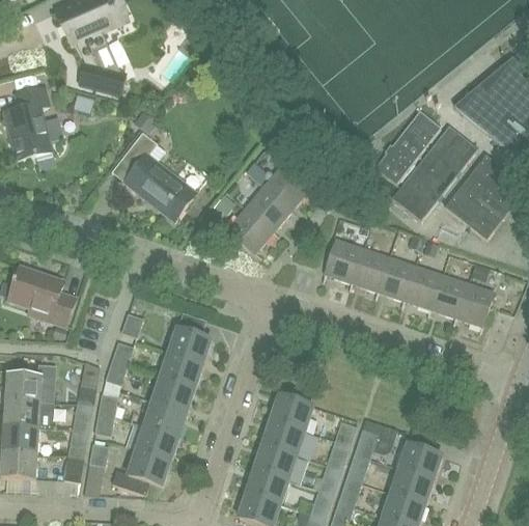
[(77,0),(55,9),(61,22),(60,23),(60,24),(61,23),(64,30),(63,30),(64,31),(71,44),(75,42),(80,55),(81,55),(84,63),(82,62),(77,84),(119,95),(124,74),(122,74),(121,76),(118,75),(101,71),(102,67),(96,66),(89,51),(105,45),(99,31),(126,19),(116,0),(77,0)]
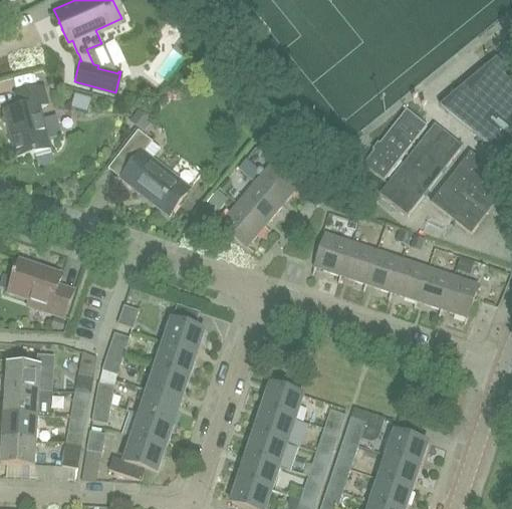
[(448,94),(450,92),(459,101),(482,78),(466,61),(439,86),(448,94)]
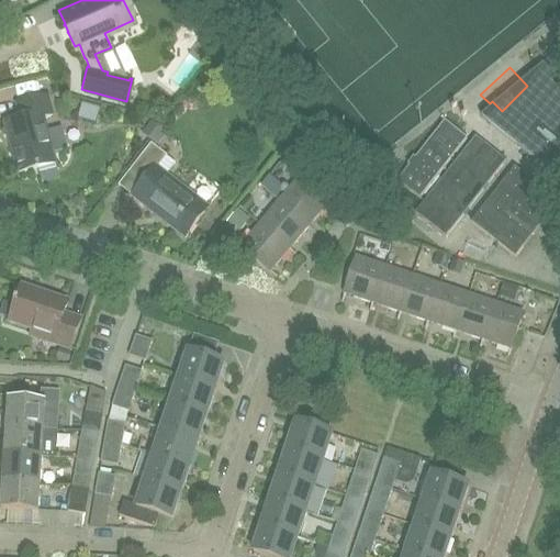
[(60,123),(45,126),(42,113),(49,111),(45,92),(15,99),(19,117),(3,120),(17,170),(54,162),(51,149),(66,146),(60,123)]
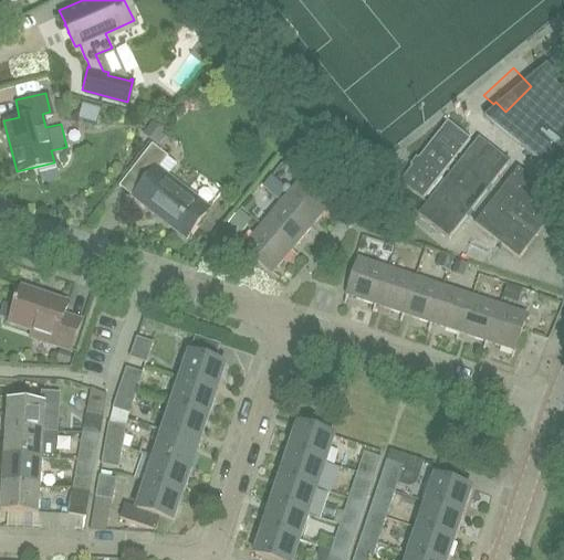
[(423,196),(469,136),(447,118),(400,178),(423,196)]
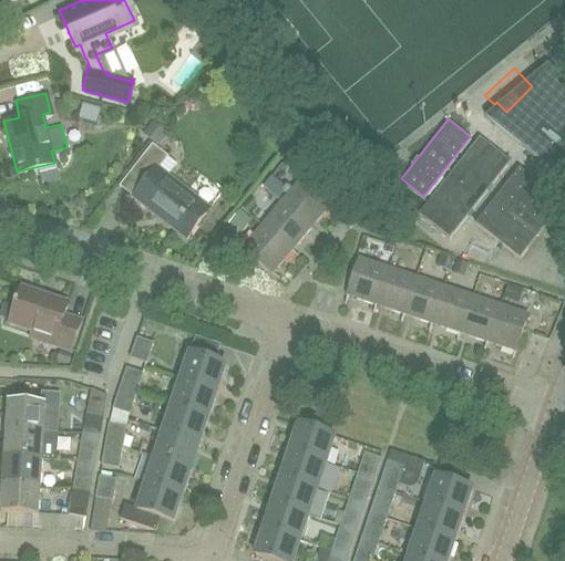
[(449,236),(510,158),(479,134),(418,210),(449,236)]
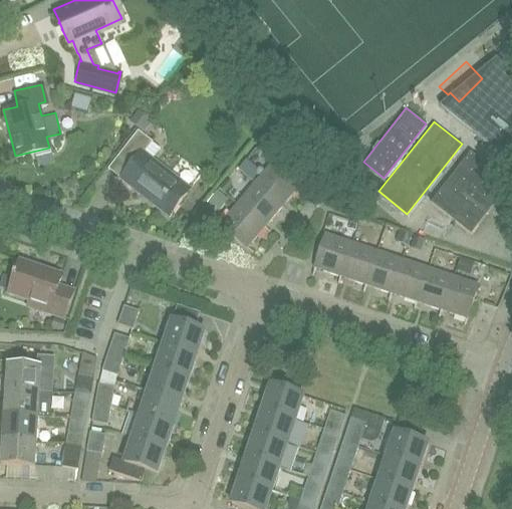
[(168,213),(189,186),(143,149),(150,139),(137,129),(117,154),(130,164),(120,176),(168,213)]
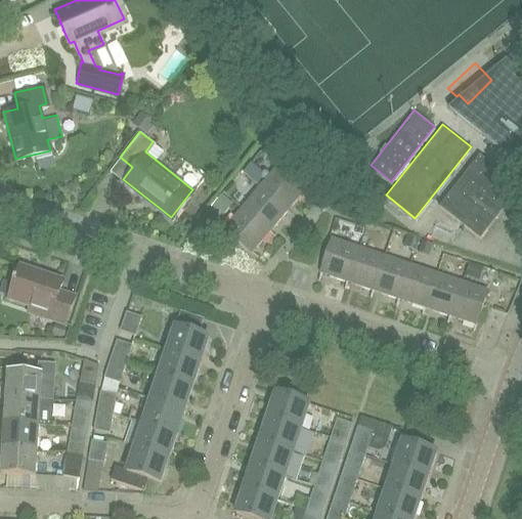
[(480,236),(519,186),(478,154),(438,204),(480,236)]
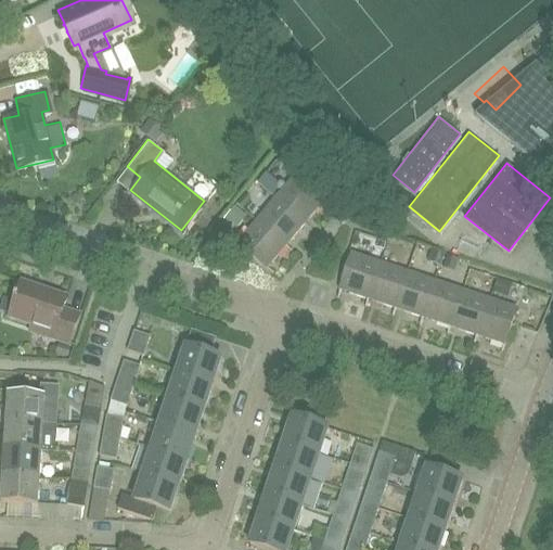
[(304,221),(322,200),(292,174),(273,195),(304,221)]
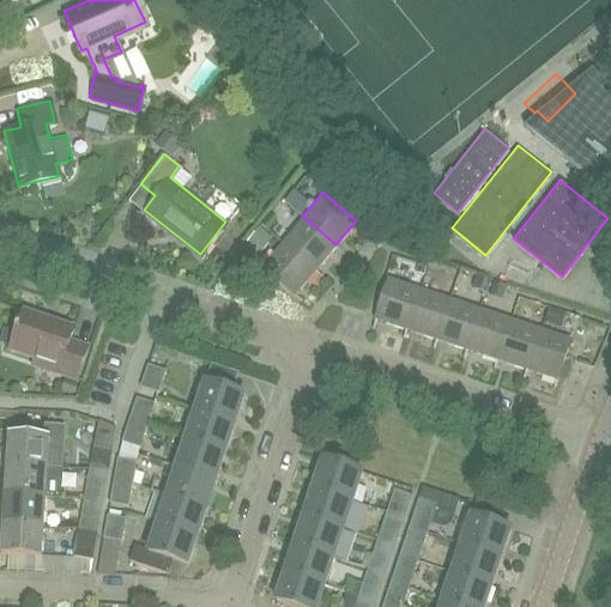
[(314,268),(336,244),(302,216),(282,241),(314,268)]
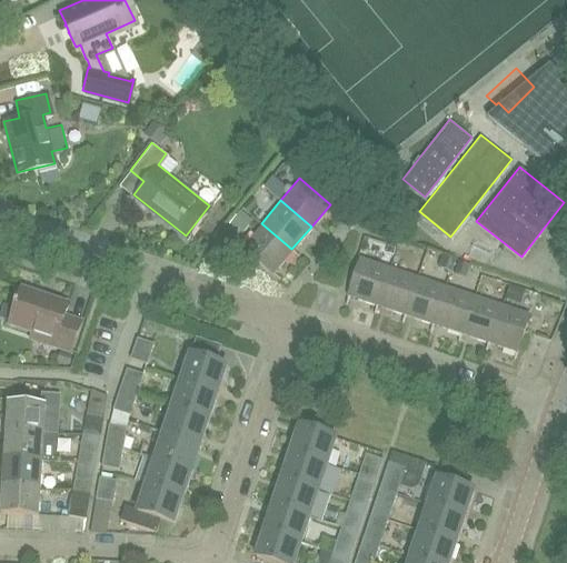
[(272,271),(291,249),(261,223),(241,245),(272,271)]
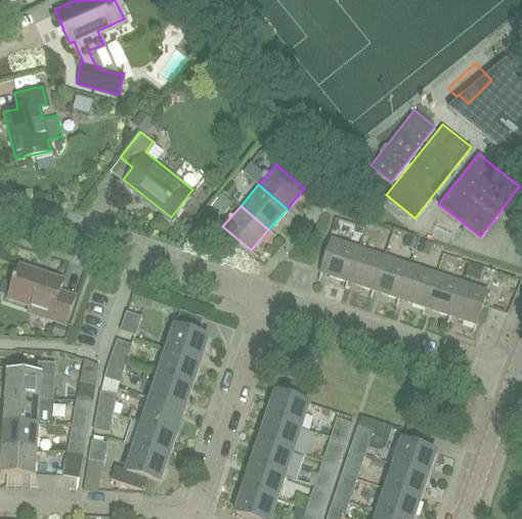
[(345,279),(357,246),(332,236),(319,270),(345,279)]
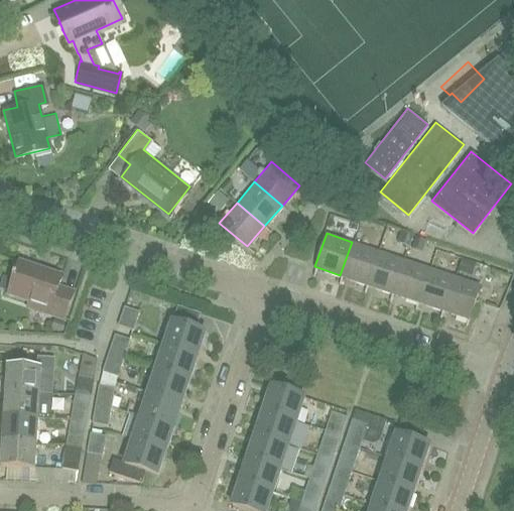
[(365,283),(377,250),(352,242),(340,275),(365,283)]
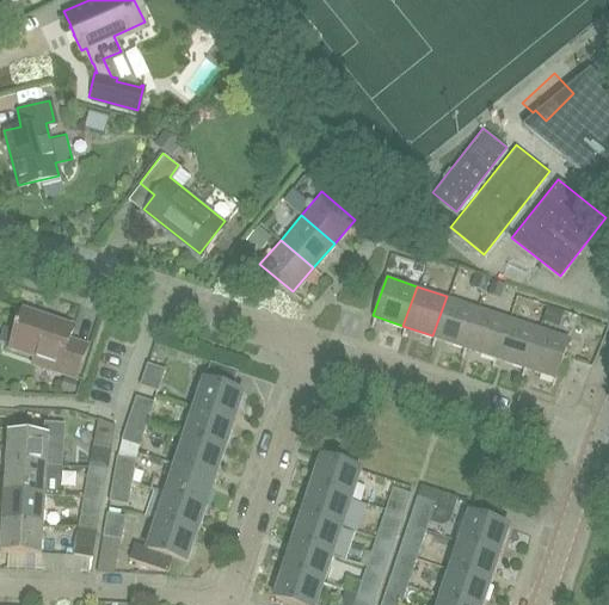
[(463,346),(477,307),(447,296),(432,335),(463,346)]
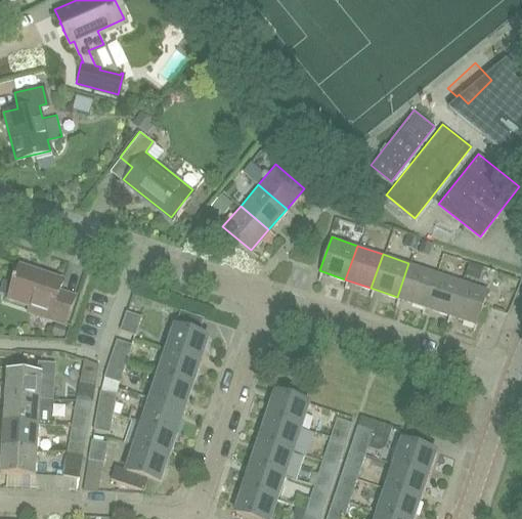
[(64,322),(74,294),(58,288),(62,277),(19,263),(7,297),(49,311),(47,316),(64,322)]
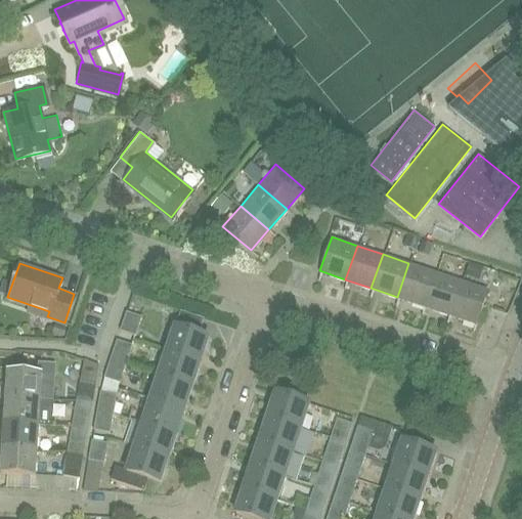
[(423,306),(434,272),(408,263),(397,297),(423,306)]
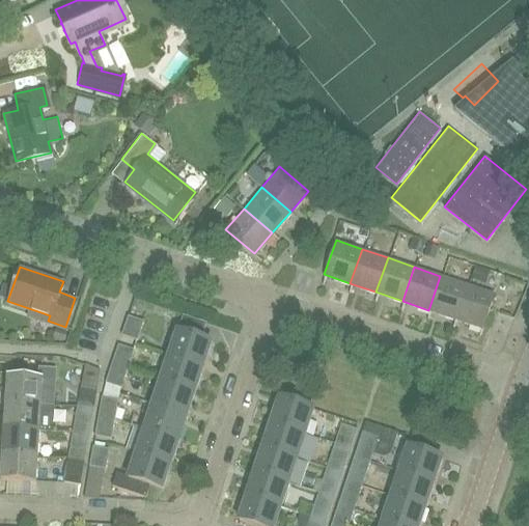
[(454,319),(466,284),(440,276),(428,310),(454,319)]
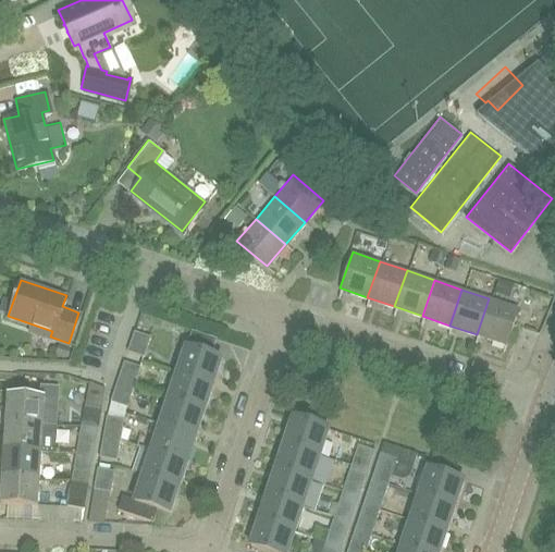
[(516,308),(489,298),(477,334),(504,344),(516,308)]
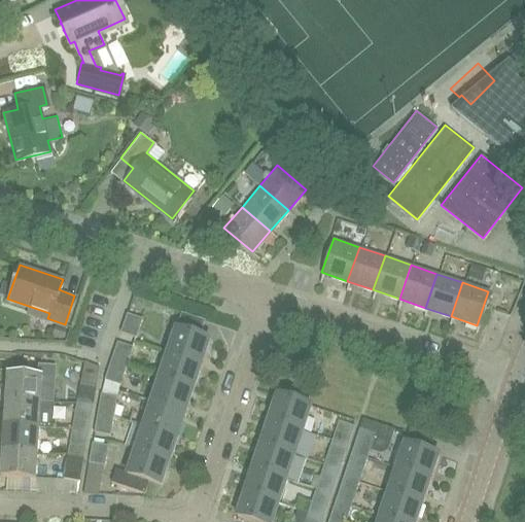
[(126,310),(119,329),(135,335),(142,315),(126,310)]
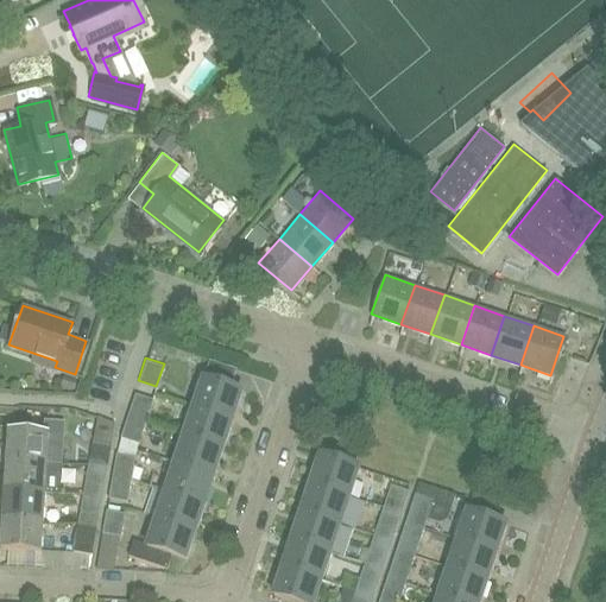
[(202,375),(193,403),(232,416),(241,388),(202,375)]
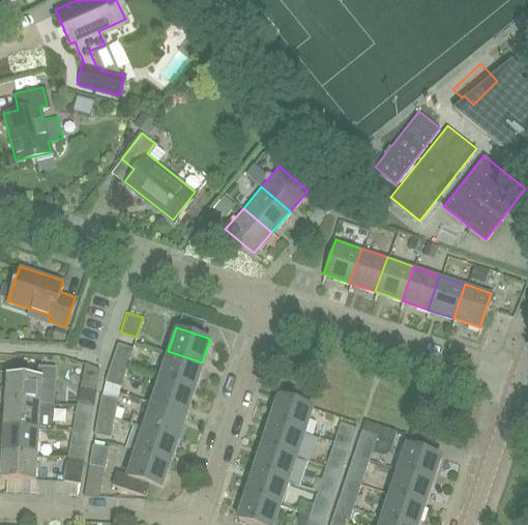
[(117,341),(110,359),(126,365),(133,346),(117,341)]
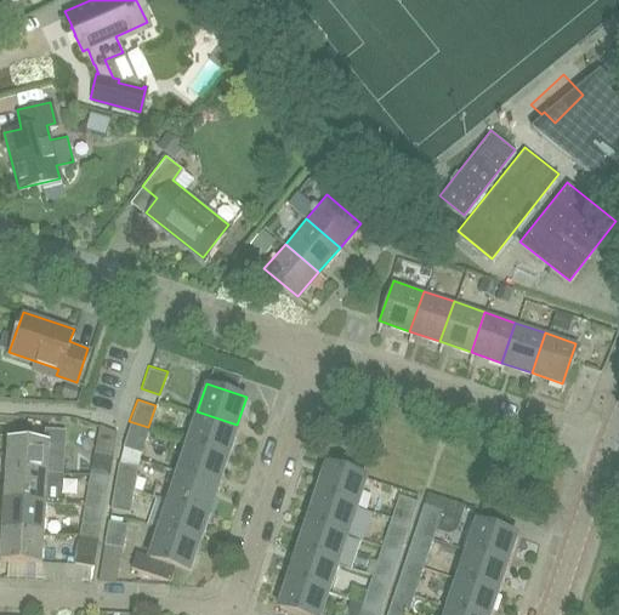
[(227,454),(237,425),(197,411),(187,440),(227,454)]
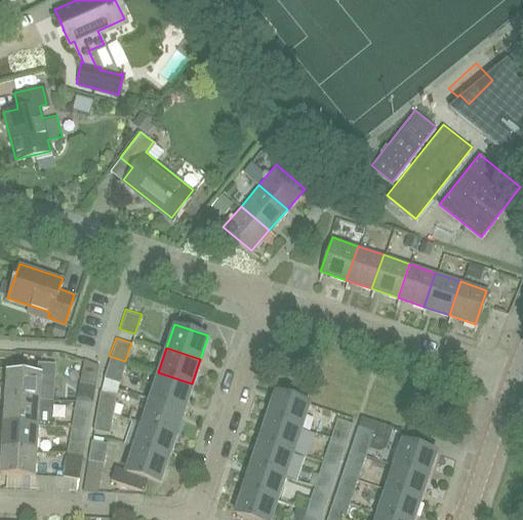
[(118,380),(125,361),(109,356),(103,374),(118,380)]
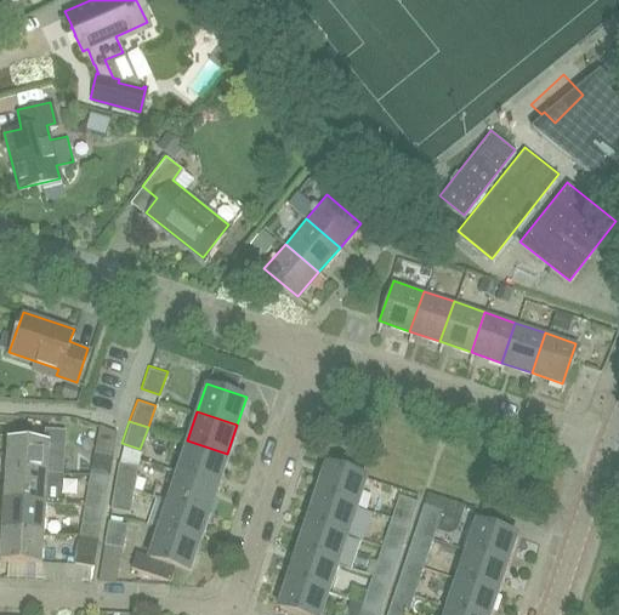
[(6,437),(5,467),(47,471),(49,440),(6,437)]
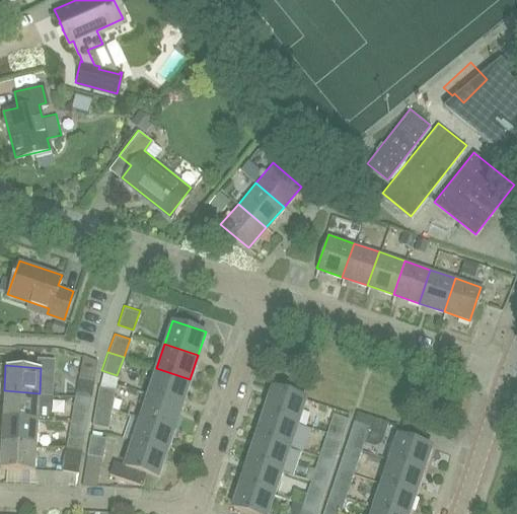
[(181,402),(190,379),(156,368),(149,391),(140,388),(140,389),(181,402)]
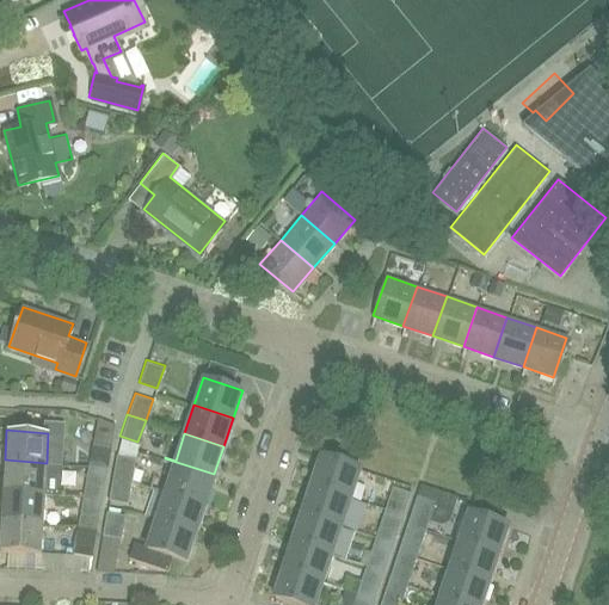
[(134,456),(137,442),(120,436),(116,452),(111,475),(130,479),(139,480),(142,469),(133,465),(134,456)]
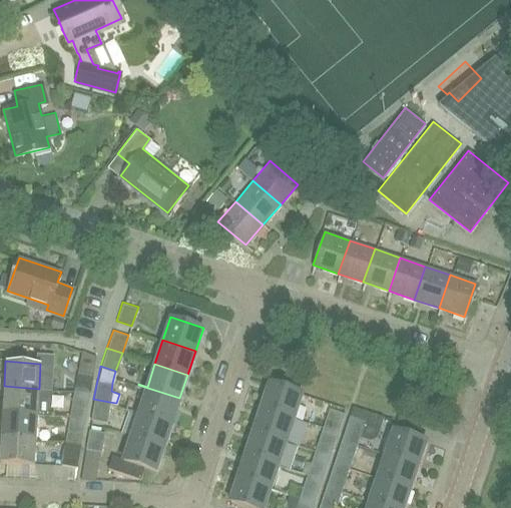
[(76,370),(72,394),(88,397),(92,373),(76,370)]
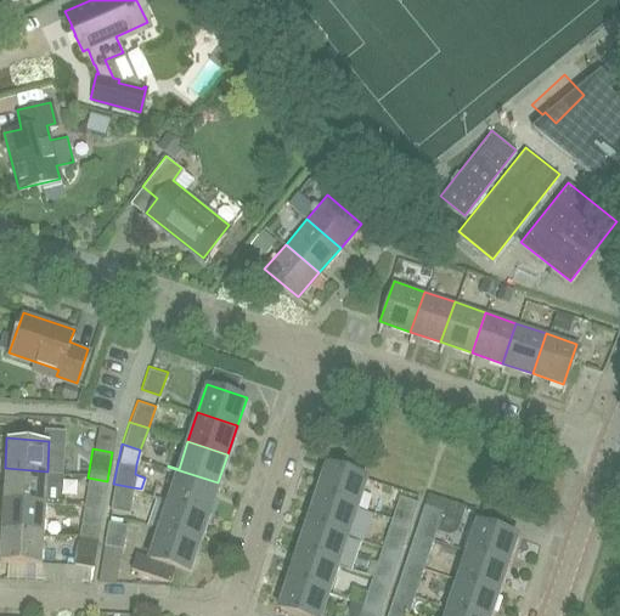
[(383,480),(366,475),(327,462),(317,490),(356,503),(362,487),(379,493),(383,480)]
